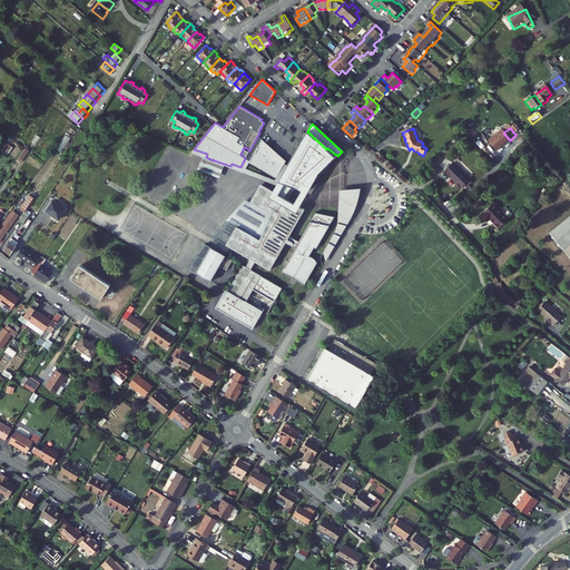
[(295,248),(282,272),(287,275),(305,285),(317,263),(316,259),(314,258),(312,257),(310,256),(312,252),(314,248),(316,248),(335,216),(315,213),(300,242),(290,236),(305,209),(288,199),(292,194),(295,188),(297,189),(302,189),(305,190),(307,188),(307,189),(337,156),(327,148),(326,149),(307,131),(287,165),(285,164),(286,161),(262,139),(249,163),(276,178),(277,177),(281,178),(283,179),(281,183),(276,194),(271,207),(263,203),(259,207),(272,214),(264,232),(259,239),(237,227),(226,245),(251,258),(246,267),(243,265),(228,291),(226,290),(216,307),(253,330),(263,312),(257,307),(246,302),(254,290),(275,302),(282,288),(251,269),(256,262),(271,269),(285,243),(295,248)]
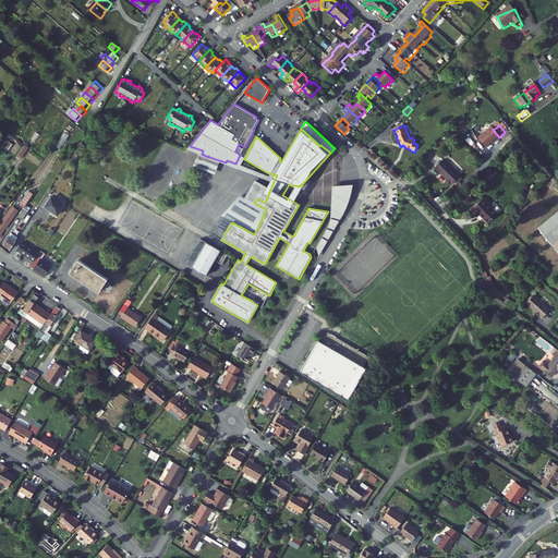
[(493,130),(492,129),(478,141),(486,149),(493,144),(494,143),(500,138),(499,137),(493,130)]
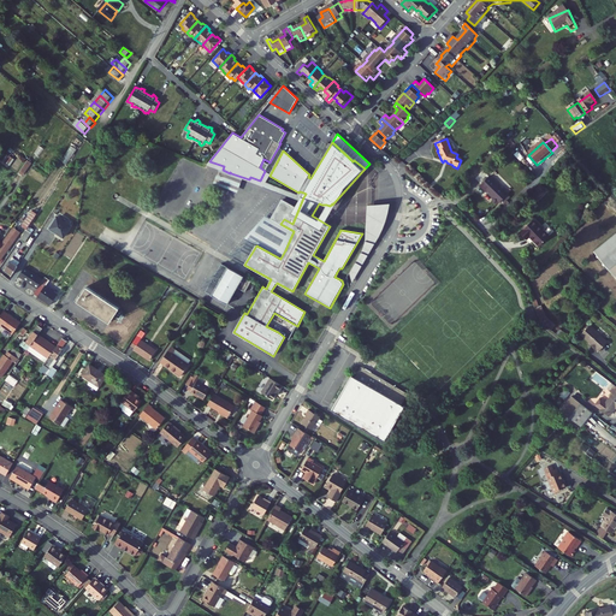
[(31,169),(28,165),(18,178),(23,182),(31,169)]
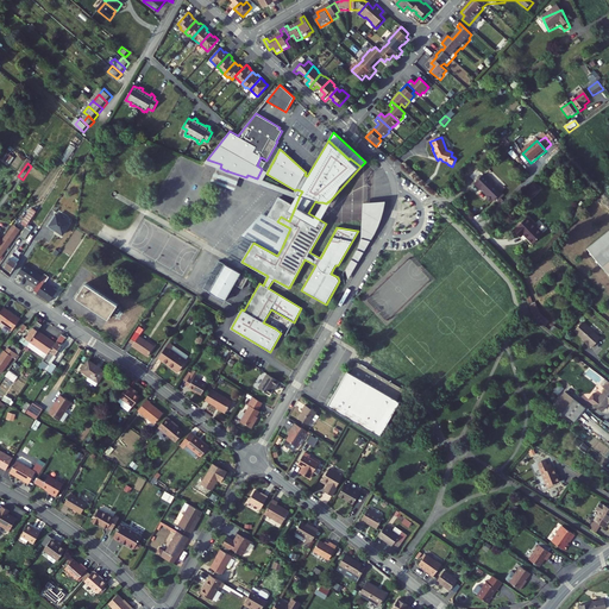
[(473,186),(485,199),(485,201),(488,203),(490,203),(491,203),(501,194),(483,177),(473,186)]
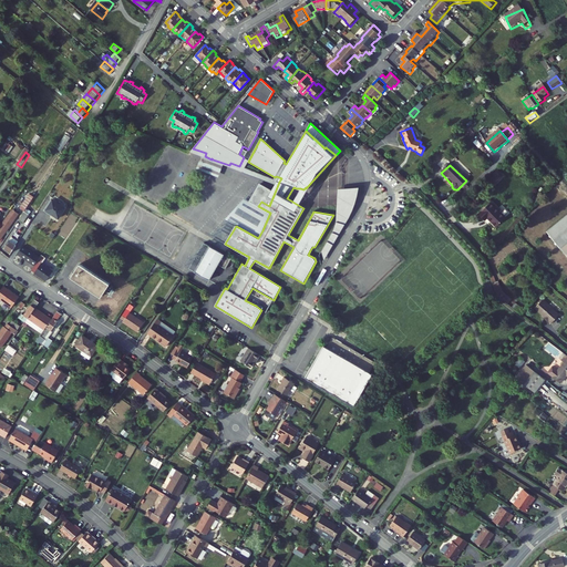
[(493,187),(503,178),(496,173),(487,182),(493,187)]
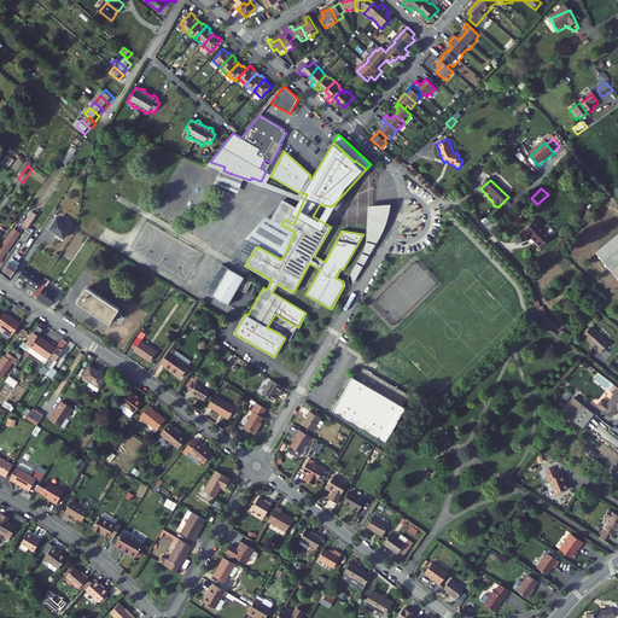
[(283,199),(272,220),(268,217),(248,240),(257,246),(281,260),(286,251),(295,232),(281,225),(285,220),(293,225),(299,210),(283,199)]
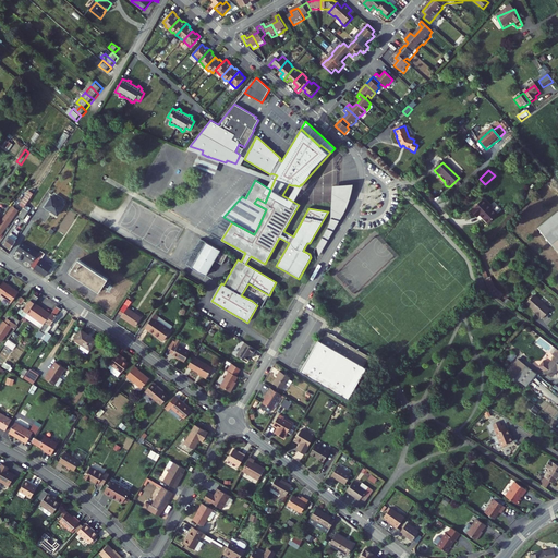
[(21,207),(25,210),(34,196),(29,193),(21,207)]
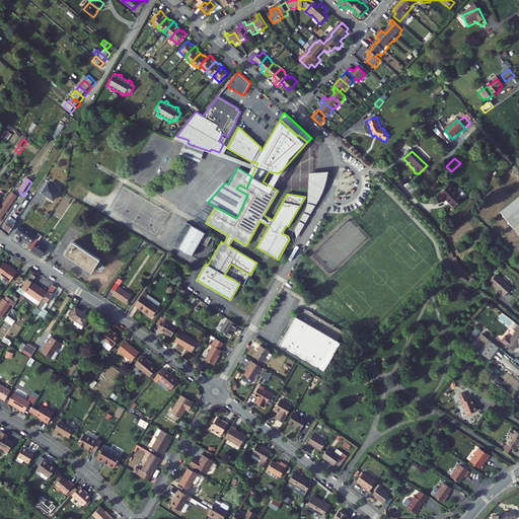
[(457,195),(458,194),(449,186),(438,198),(444,204),(446,201),(447,202),(447,201),(450,204),(449,204),(454,209),(462,201),(457,195)]
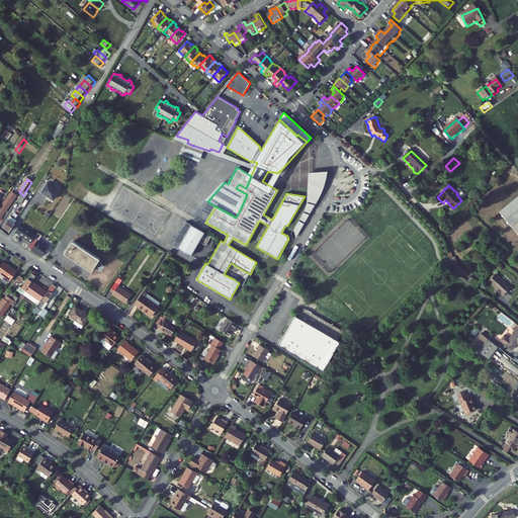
[(45,199),(54,204),(59,195),(48,188),(46,190),(45,189),(39,197),(44,200),(45,199)]
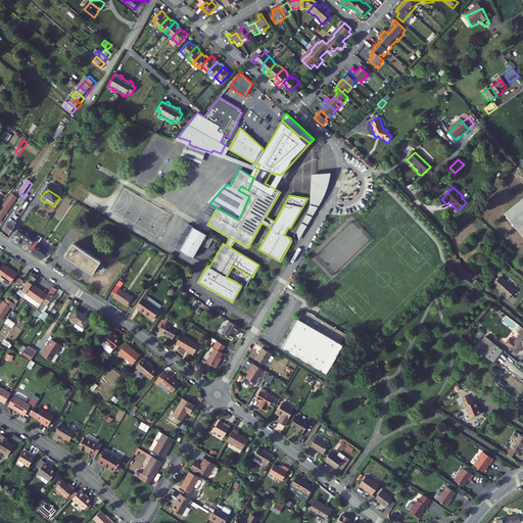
[(12,197),(0,216),(0,225),(1,226),(18,201),(12,197)]
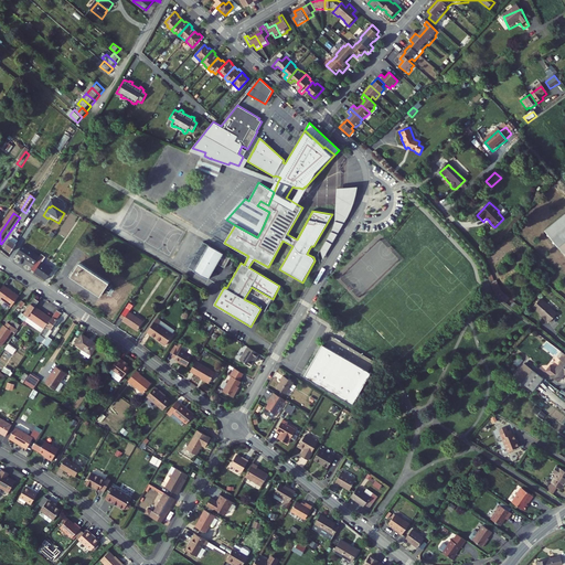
[(23,226),(30,216),(25,213),(19,223),(23,226)]
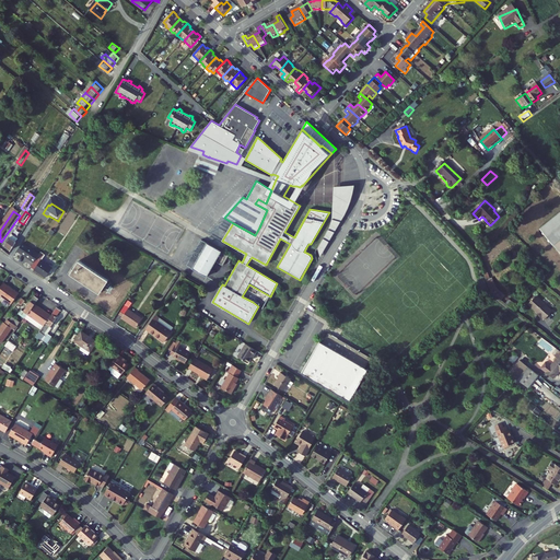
[(559,214),(539,231),(559,256),(559,214)]
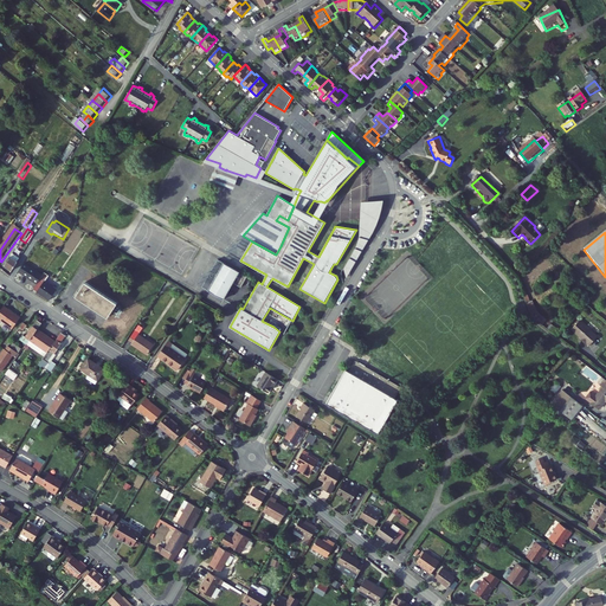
[(13,257),(6,270),(14,276),(20,266),(18,264),(19,262),(13,257)]
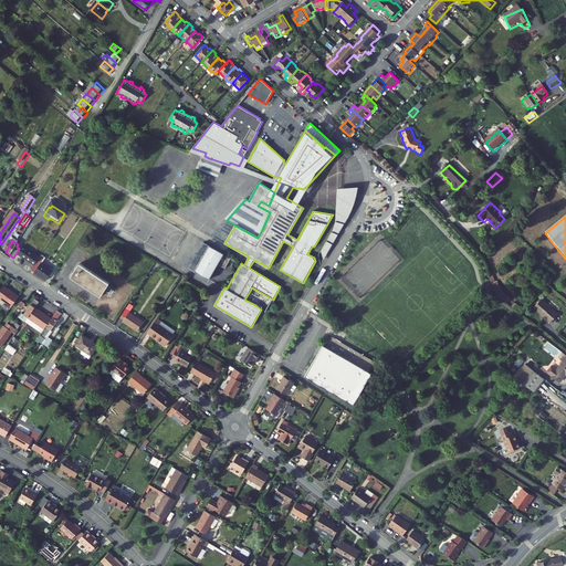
[(218,264),(226,269),(231,258),(203,242),(189,268),(209,280),(218,264)]
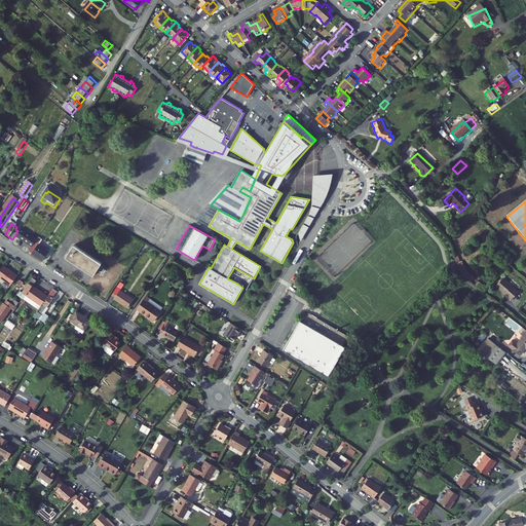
[(32,246),(35,248),(36,247),(37,243),(21,233),(16,241),(29,249),(31,249),(32,246)]
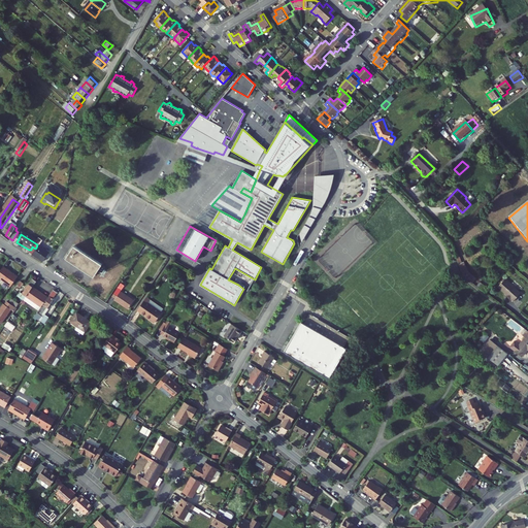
[(35,249),(30,257),(42,265),(48,257),(39,251),(42,245),(38,243),(37,244),(36,248),(35,249)]
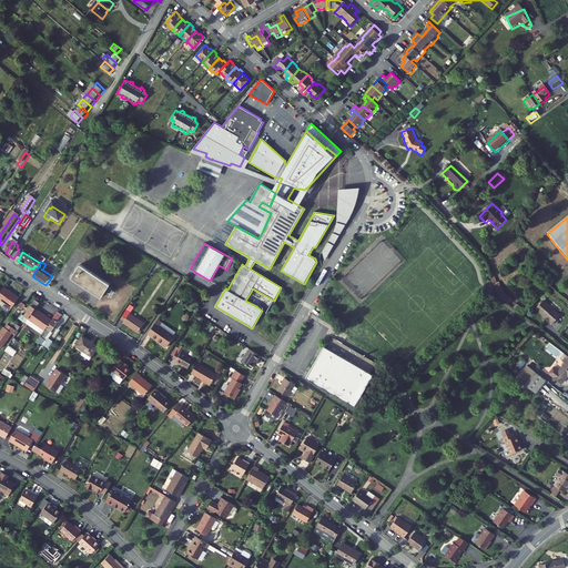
[(111,288),(81,269),(71,283),(101,303),(111,288)]
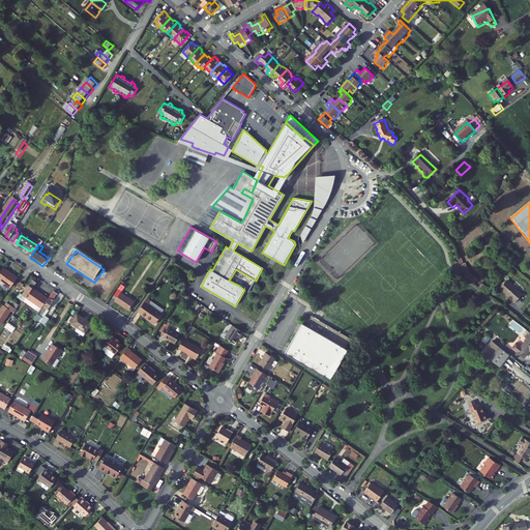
[(3,268),(0,272),(0,277),(12,286),(19,276),(4,266),(3,268)]
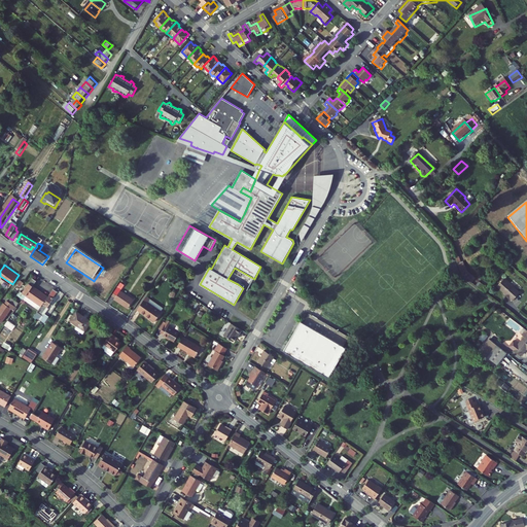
[(22,303),(23,302),(26,296),(32,288),(35,283),(31,280),(23,293),(21,292),(16,299),(22,303)]
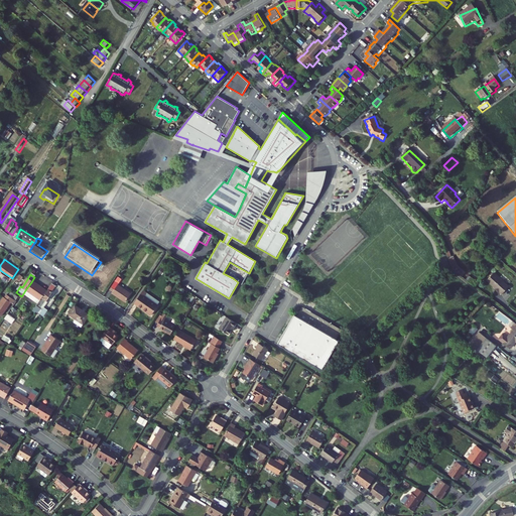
[(509,289),(494,274),(487,282),(495,290),(494,292),(498,295),(499,294),(502,296),(509,289)]
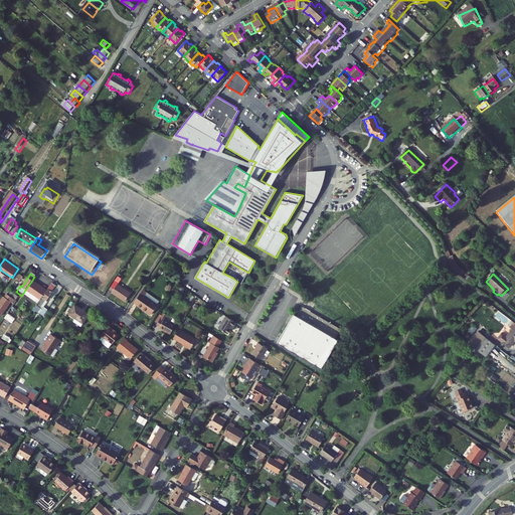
[(23,279),(19,276),(12,286),(16,288),(23,279)]
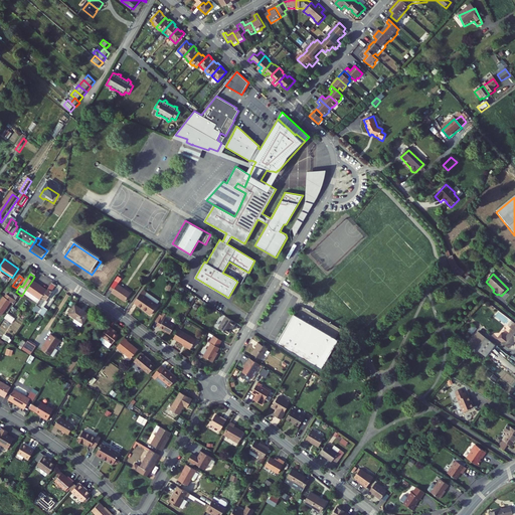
[(117,279),(109,291),(112,293),(111,295),(124,303),(129,296),(116,287),(120,281),(117,279)]
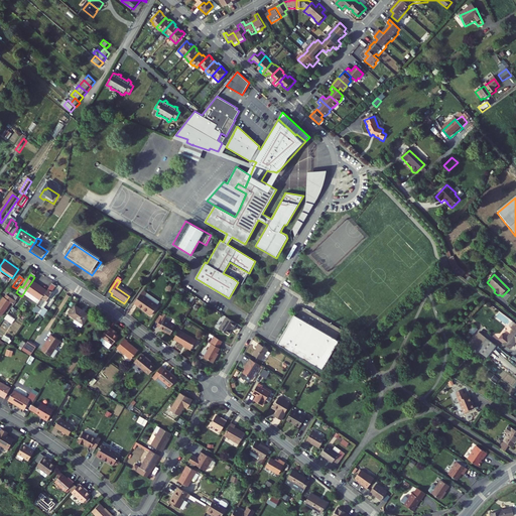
[(34,285),(31,282),(25,290),(29,293),(34,285)]
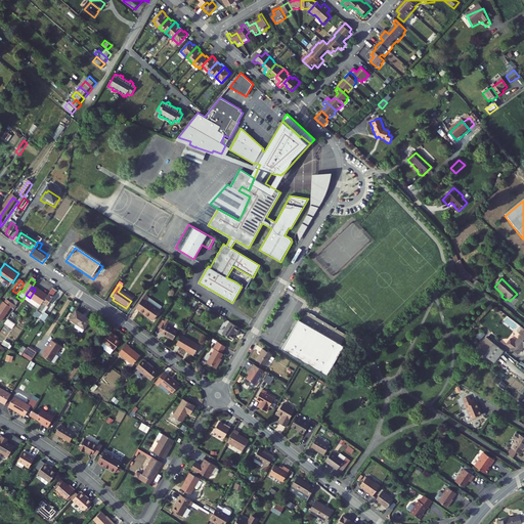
[(45,310),(53,298),(52,297),(56,291),(53,289),(46,297),(40,306),(37,310),(36,312),(46,319),(50,313),(45,310)]
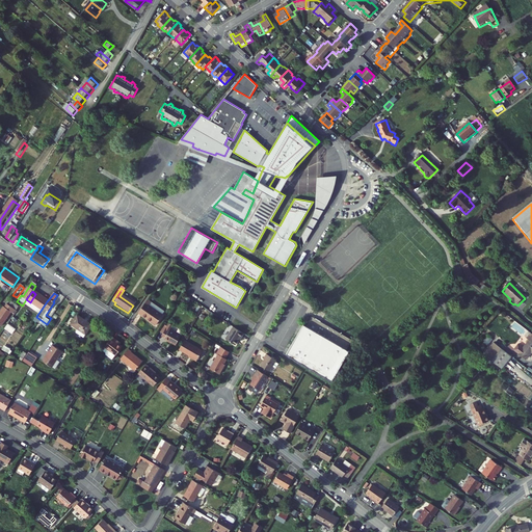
[(47,301),(35,294),(30,302),(26,299),(23,304),(37,315),(41,311),(47,301)]
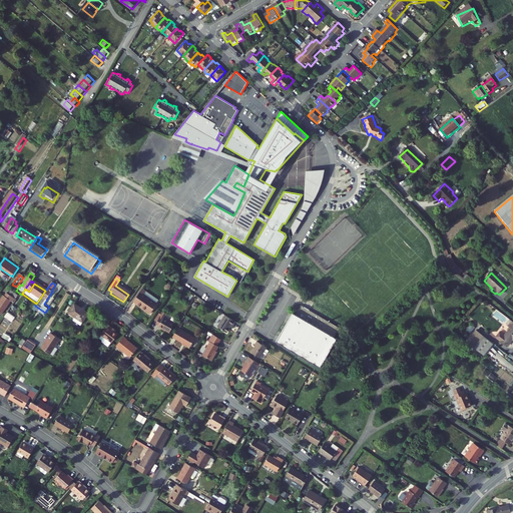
[(141,291),(132,304),(143,310),(141,312),(149,317),(158,303),(151,298),(145,294),(141,291)]
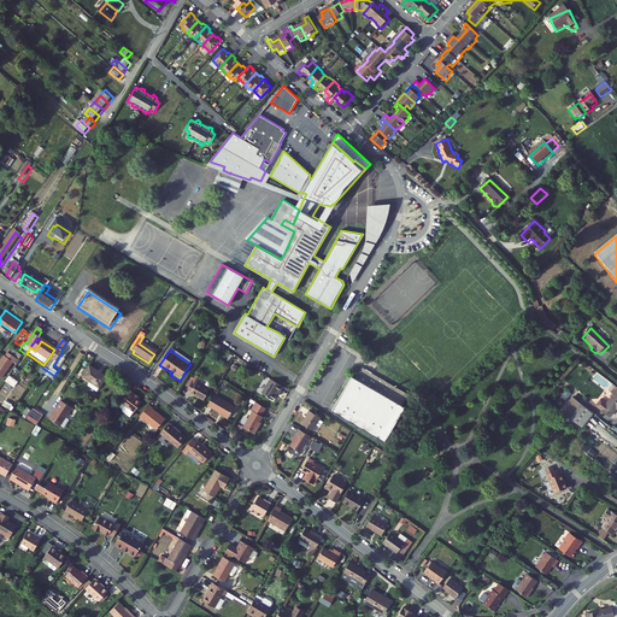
[(7,359),(5,358),(0,364),(0,375),(5,377),(15,364),(17,366),(21,362),(10,354),(7,359)]
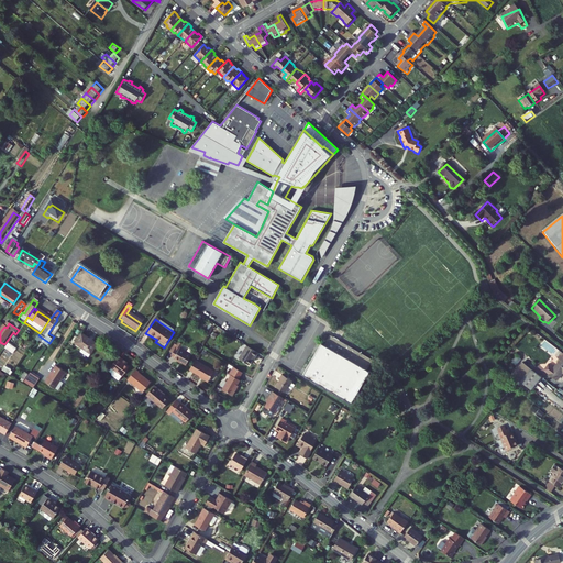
[(326,344),(322,342),(306,373),(354,400),(372,371),(368,368),(375,359),(337,337),(332,333),(326,344)]
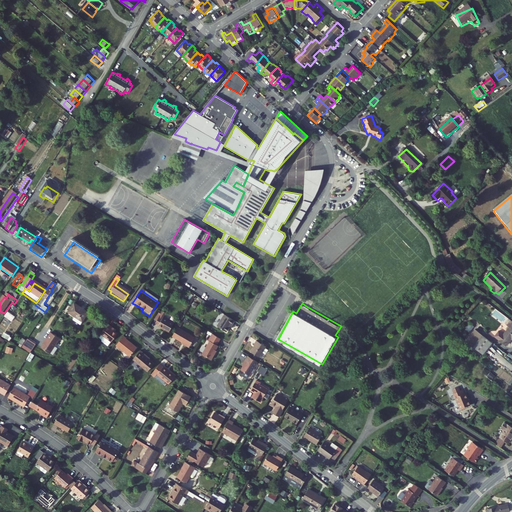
[(89,314),(75,305),(69,314),(76,318),(74,322),(81,326),(89,314)]
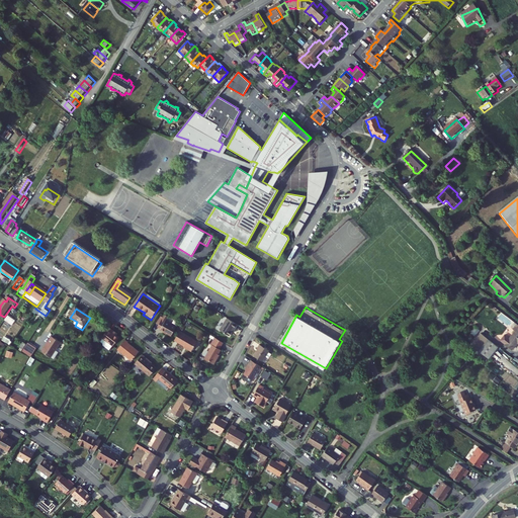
[(161,329),(160,330),(170,337),(176,327),(165,321),(167,317),(164,314),(162,317),(158,324),(157,326),(161,329)]
